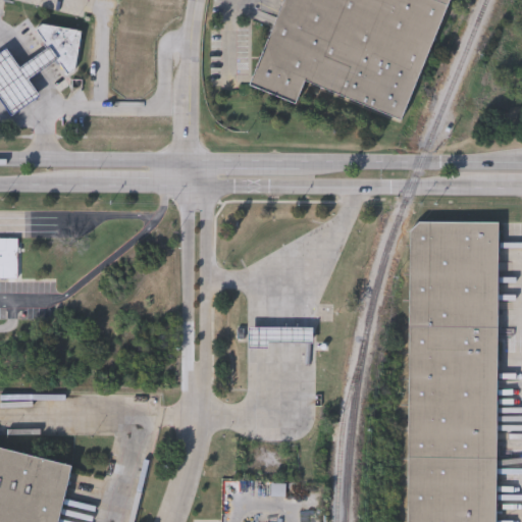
[(452,0),(403,124),(304,85),(296,105),(251,88),(285,0),(452,0)]
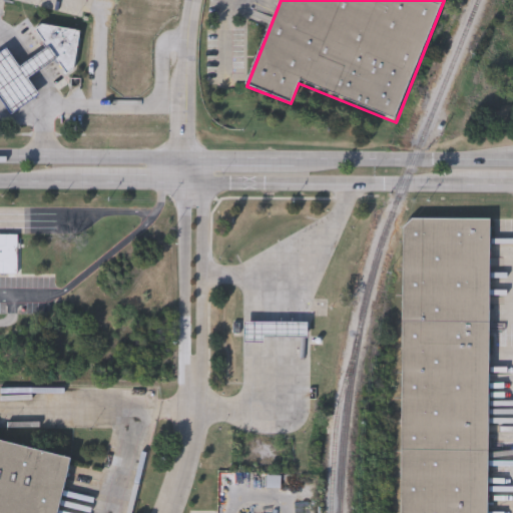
[(75,66),(64,73),(55,58),(47,46),(44,41),(35,28),(42,23),(80,28),(75,66)]
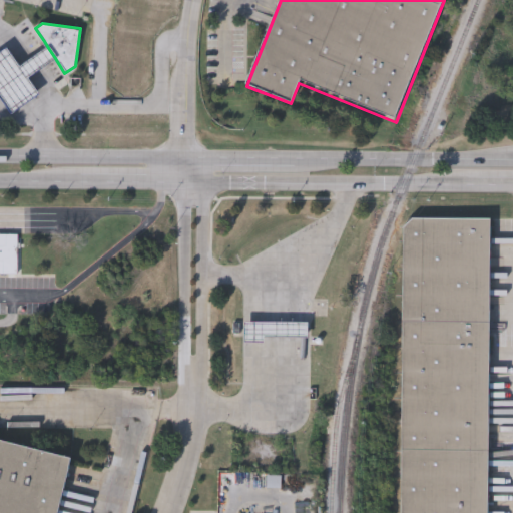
[(55,58),(27,76),(39,94),(11,112),(0,94),(0,51),(7,47),(18,64),(47,46),(55,58)]
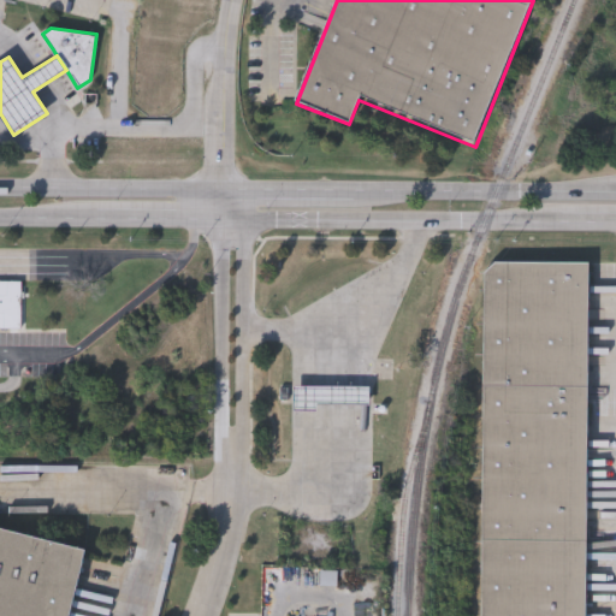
[(493,261),(481,271),(479,615),(584,615),(586,261),(493,261)]
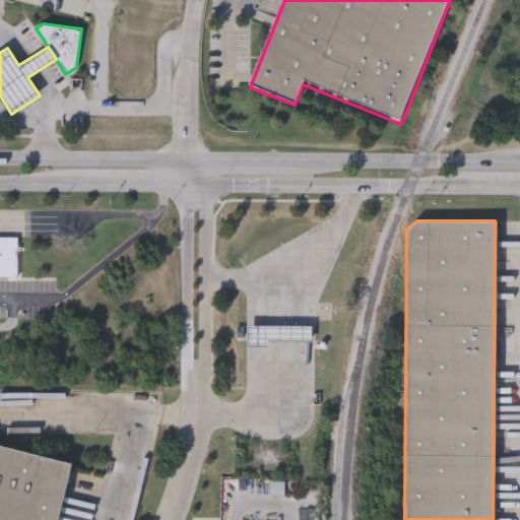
[(0,279),(19,279),(18,240),(0,240),(0,279)]
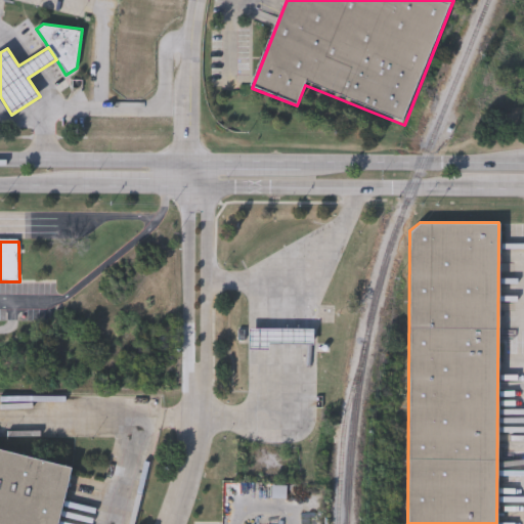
[(0,523),(0,450),(71,469),(56,523),(0,523)]
